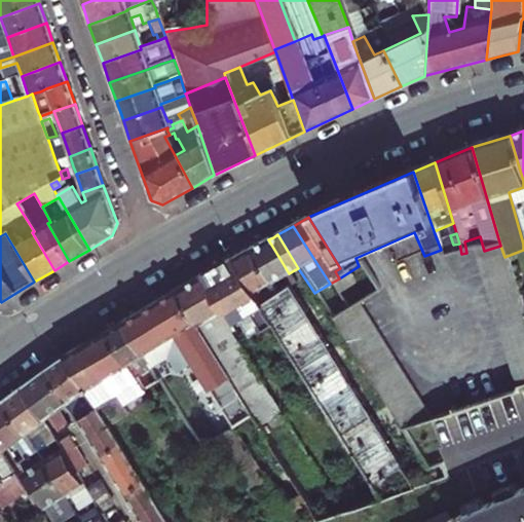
[(271,283),(289,273),(268,239),(251,250),(271,283)]
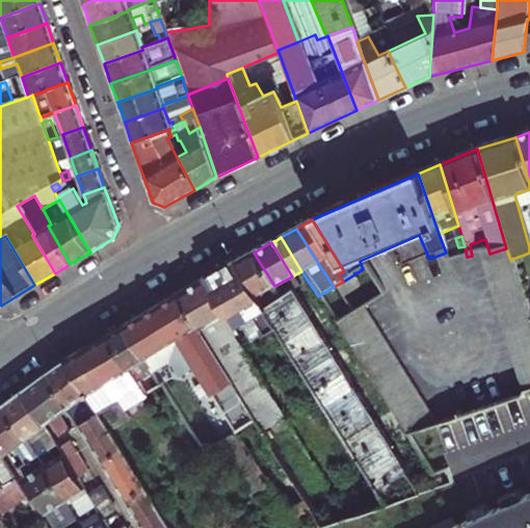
[(475,256),(520,397),(529,393),(529,325),(529,323),(510,260),(506,248),(489,254),(475,256)]
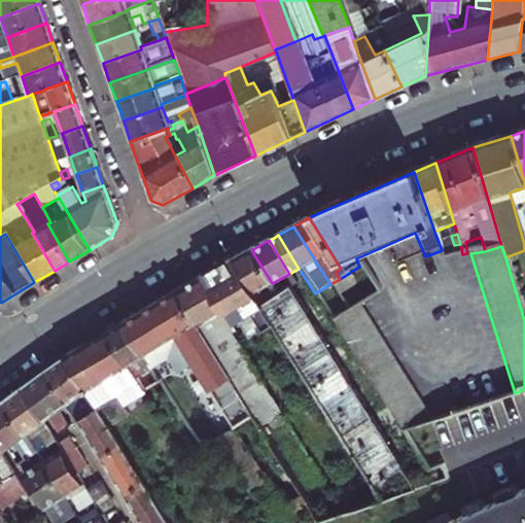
[(266,286),(272,283),(251,250),(233,262),(261,306),(276,298),(274,294),(277,292),(276,289),(269,293),(266,286)]
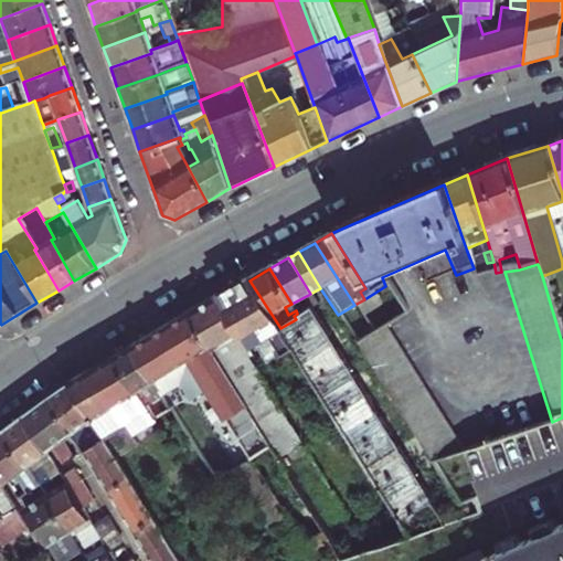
[(290,346),(280,328),(250,281),(222,296),(254,347),(265,366),(293,349),(290,346)]
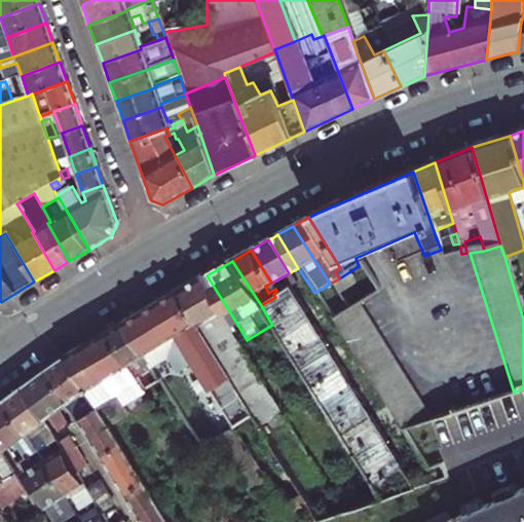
[(230,326),(236,323),(207,275),(201,278),(230,326)]
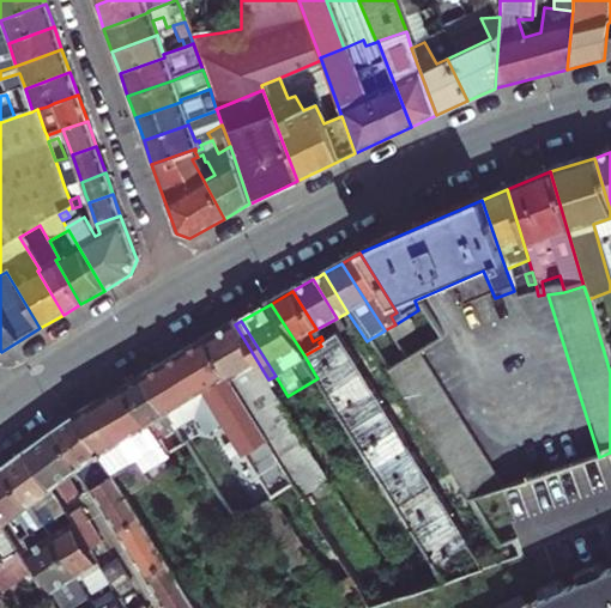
[(268,380),(235,324),(204,342),(288,476),(312,462),(264,384),(270,381),(268,380)]
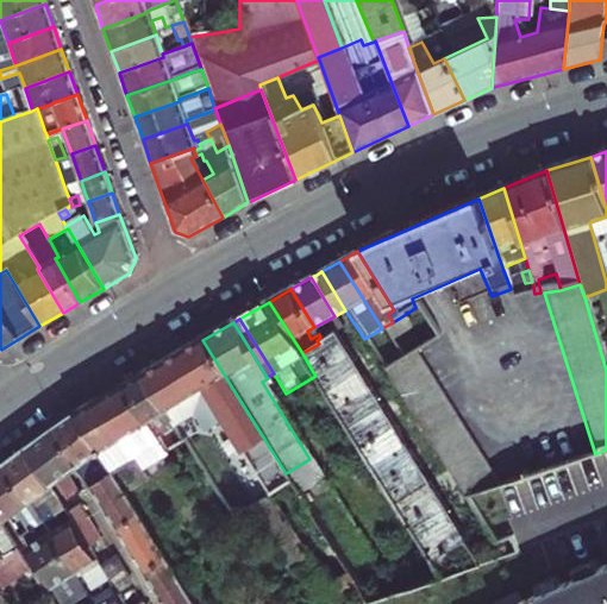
[(324,341),(319,344),(302,353),(313,372),(346,353),(336,334),(324,341)]
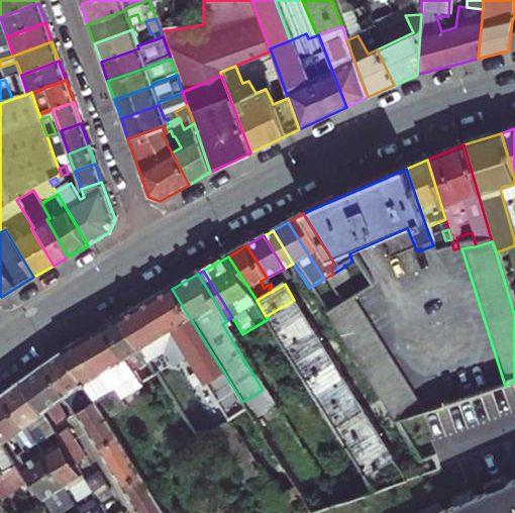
[(172,289),(147,303),(211,405),(215,403),(227,422),(246,408),(242,402),(172,289)]
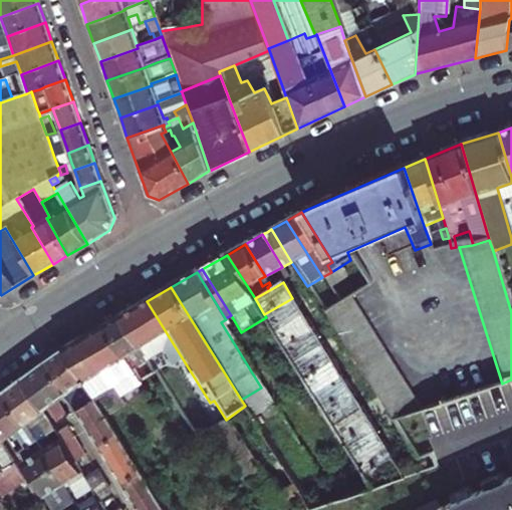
[(292,298),(264,314),(266,317),(275,330),(302,314),(292,298)]
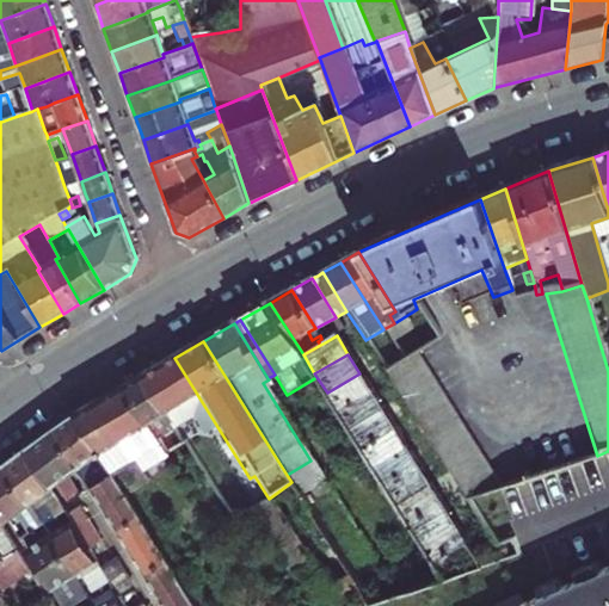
[(416,356),(388,373),(471,504),(500,493),(416,356)]
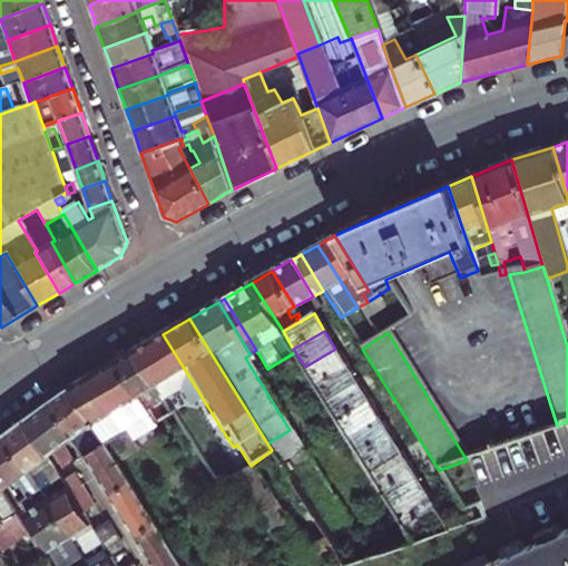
[(154,387),(163,401),(182,390),(222,455),(233,447),(163,334),(133,351),(154,387)]
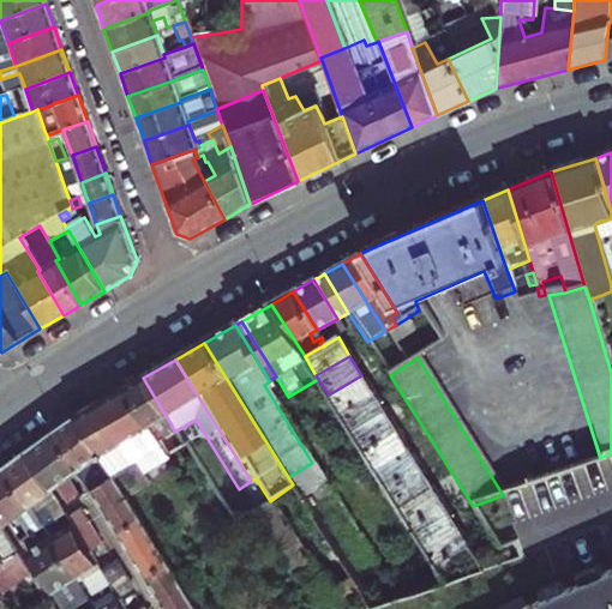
[(361,375),(329,395),(340,414),(372,393),(361,375)]
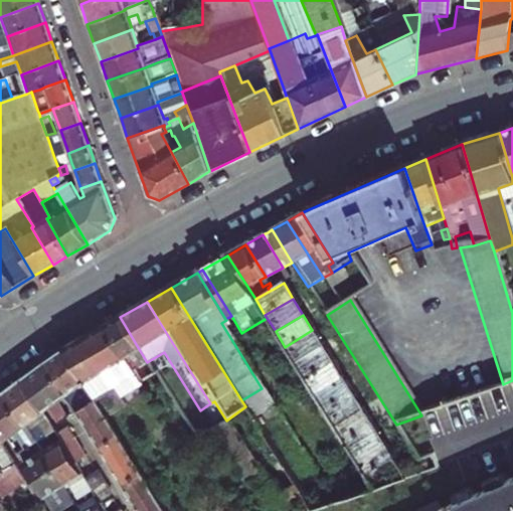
[(145,363),(147,362),(139,349),(120,317),(103,326),(131,372),(140,367),(143,371),(148,368),(145,363)]
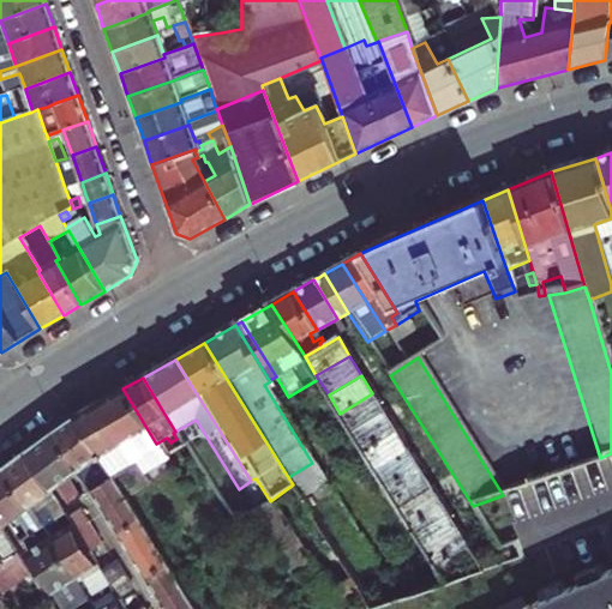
[(136,464),(160,448),(156,444),(123,389),(97,404),(136,464)]
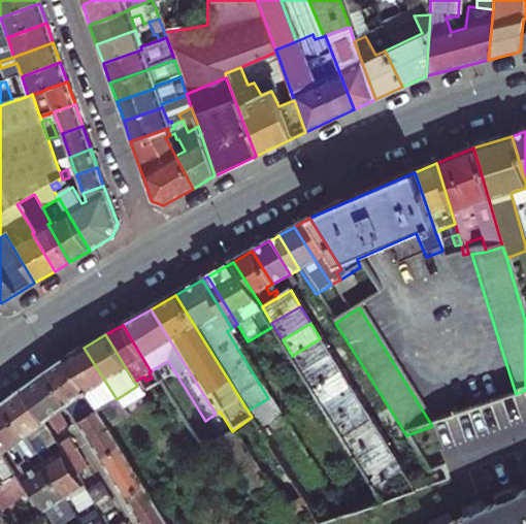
[(331,355),(320,338),(292,356),(302,372),(331,355)]
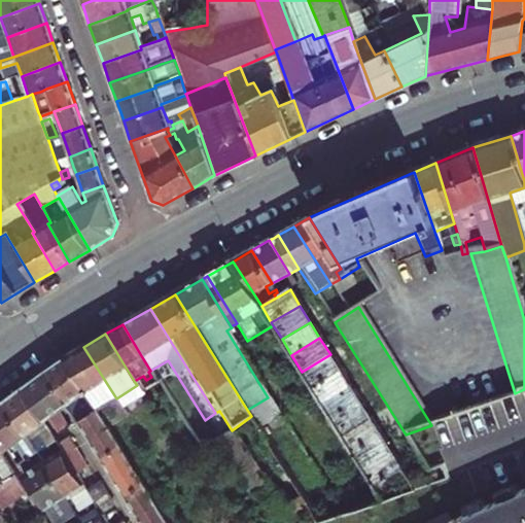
[(96,411),(116,398),(83,347),(64,358),(96,411)]
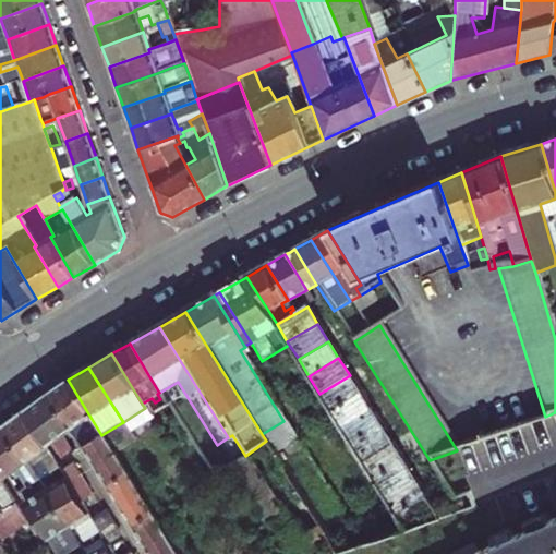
[(350,375),(319,394),(330,410),(360,392),(350,375)]
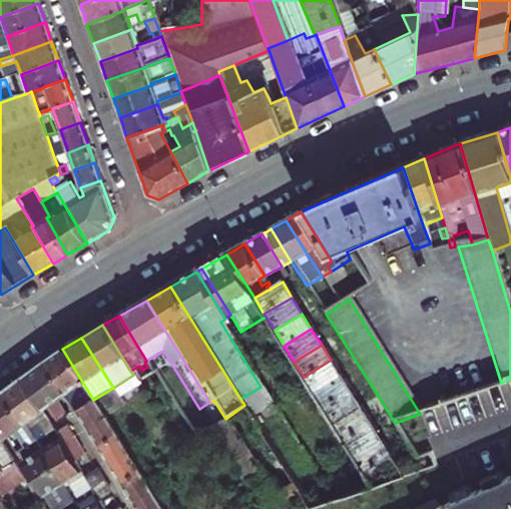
[(44,363),(64,396),(66,394),(70,401),(67,403),(71,415),(75,413),(74,412),(93,400),(62,349),(44,363)]
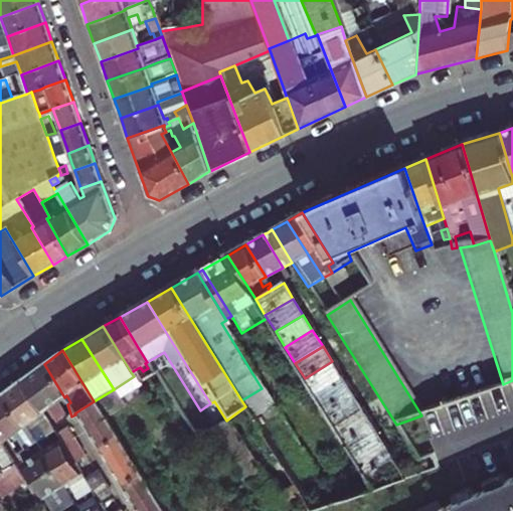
[(341,377),(332,361),(305,378),(315,393),(341,377)]
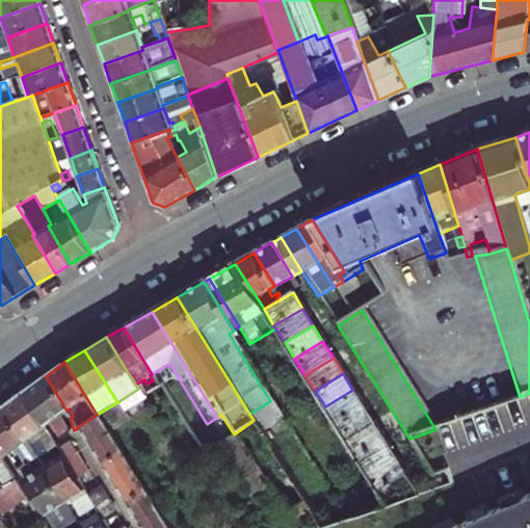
[(58,418),(67,411),(46,376),(27,390),(49,425),(58,440),(68,433),(58,418)]
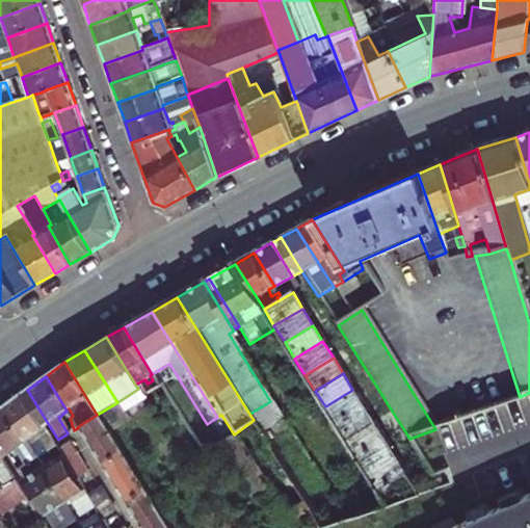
[(23,393),(44,428),(47,426),(49,425),(27,390),(25,392),(23,393)]
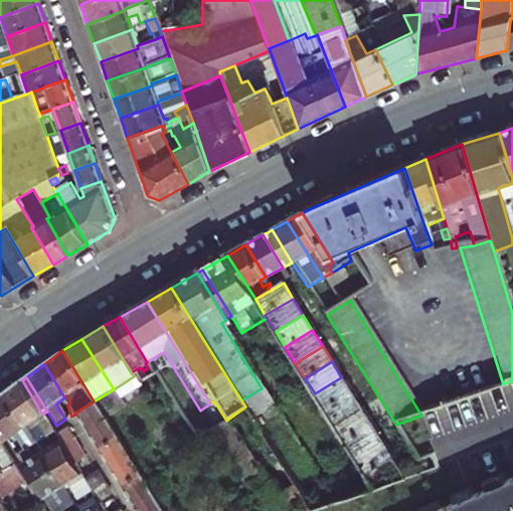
[(341,377),(315,393),(325,409),(351,393),(341,377)]
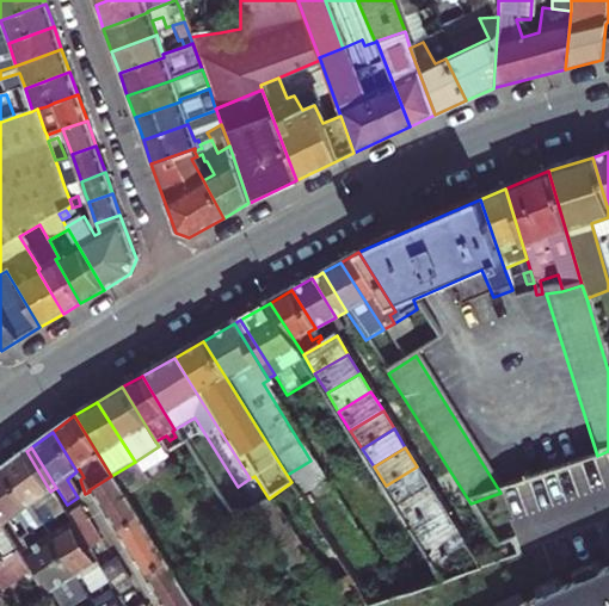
[(35,504),(50,492),(26,451),(0,470),(29,508),(30,507),(34,512),(37,508),(35,504)]
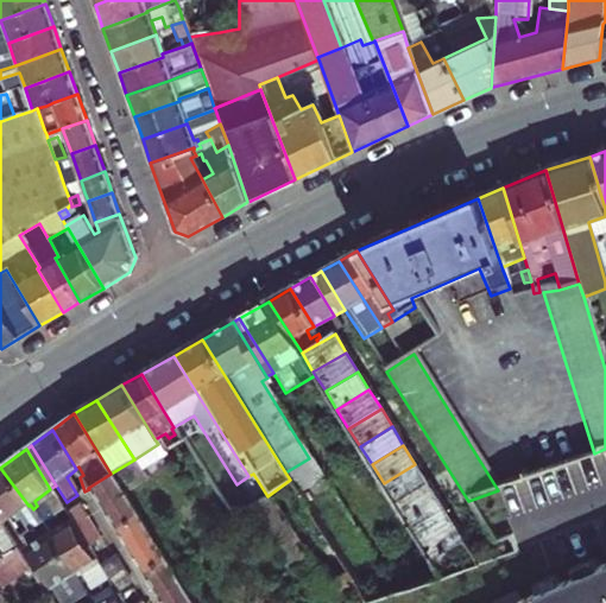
[(427,483),(415,464),(384,483),(396,502),(427,483)]
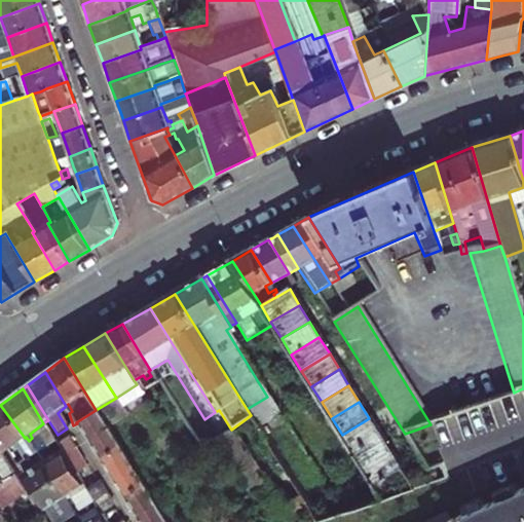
[(35,441),(32,438),(29,441),(26,437),(25,438),(0,405),(0,442),(6,452),(12,447),(22,463),(46,449),(39,437),(35,441)]
